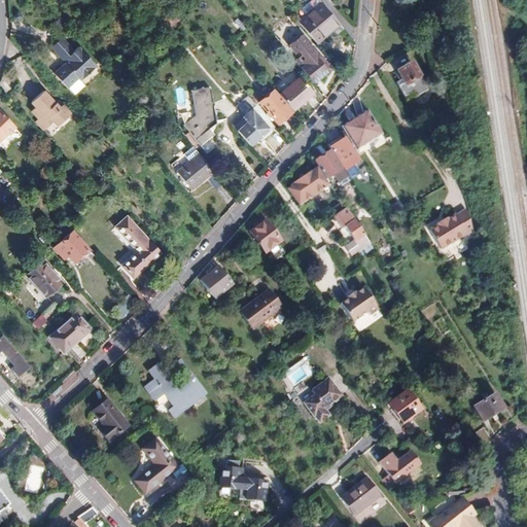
[(336,25),(317,5),(302,21),(300,19),(294,25),(313,45),(336,25)]
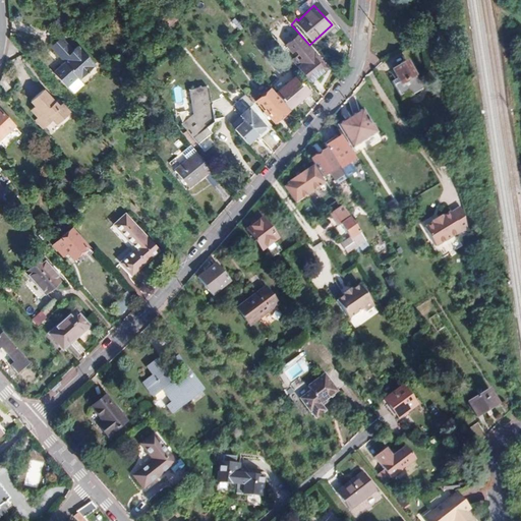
[(164,25),(173,17),(165,8),(155,16),(164,25)]
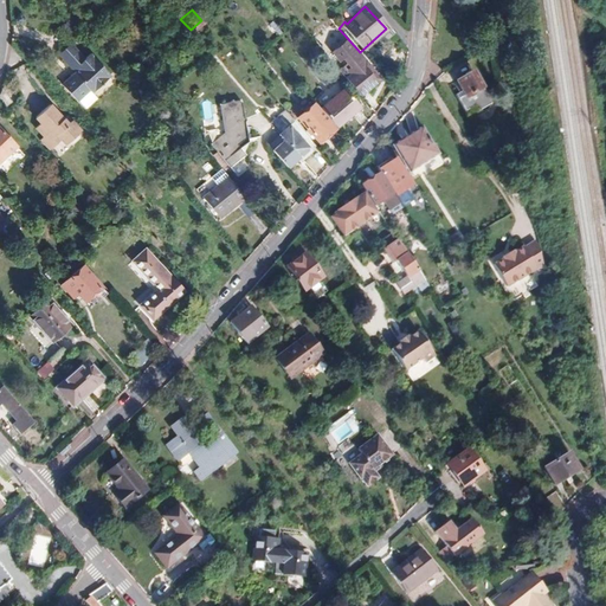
[(270,40),(279,32),(270,20),(260,28),(270,40)]
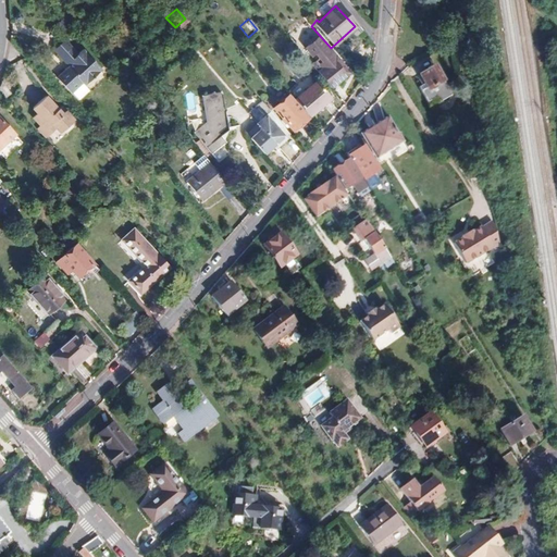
[(310,65),(317,72),(330,88),(348,72),(317,37),(304,49),(311,58),(313,54),(318,59),(310,65)]
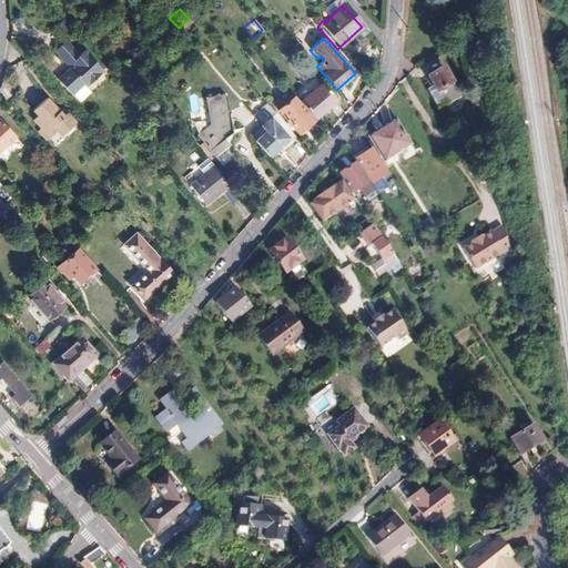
[(54,79),(69,94),(79,85),(81,88),(97,73),(79,53),(74,57),(61,42),(51,51),(61,62),(63,60),(69,66),(67,68),(54,79)]
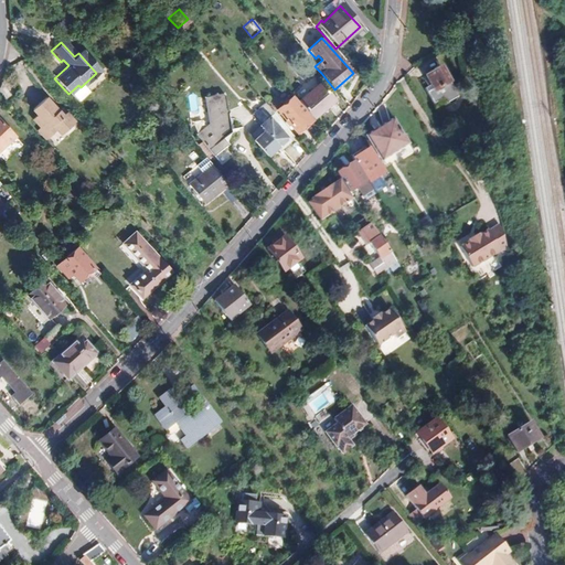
[(130,74),(123,65),(118,68),(121,73),(126,77),(130,74)]
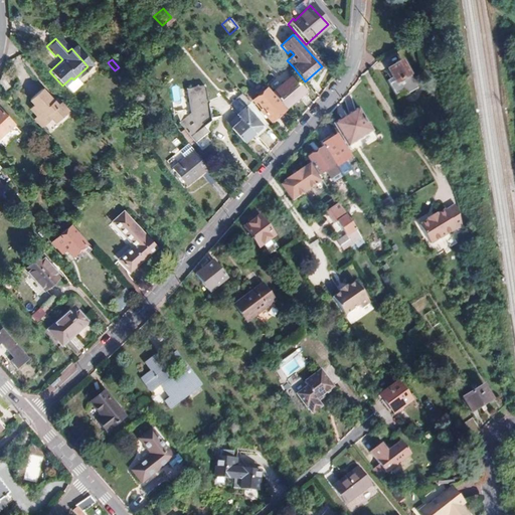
[(105,72),(111,66),(108,62),(101,68),(105,72)]
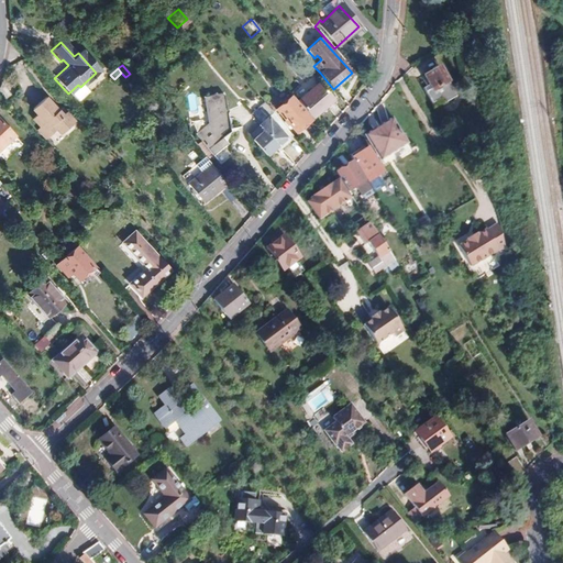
[(442,108),(454,101),(437,72),(421,80),(427,89),(422,91),(431,107),(439,102),(442,108)]
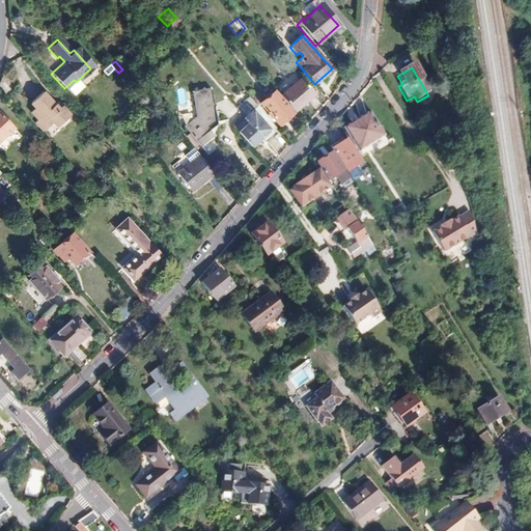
[(281,94),(295,110),(313,92),(300,77),(281,94)]
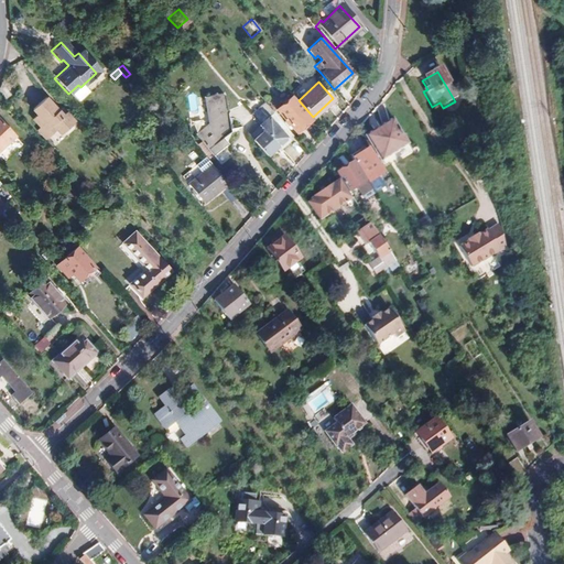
[(224,134),(223,94),(203,95),(205,126),(193,136),(206,150),(224,134)]
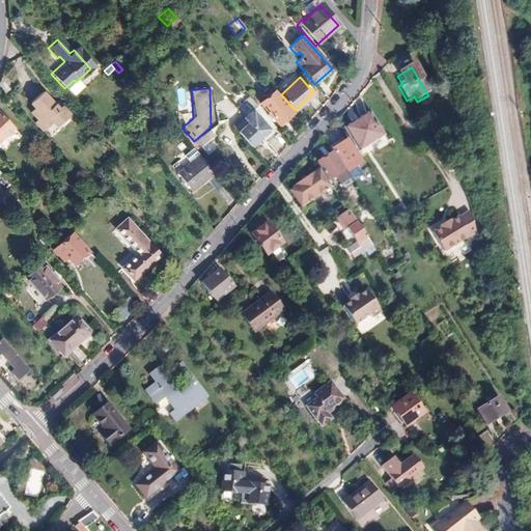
[(292,111),(287,106),(274,89),(259,103),(278,124),(292,111)]
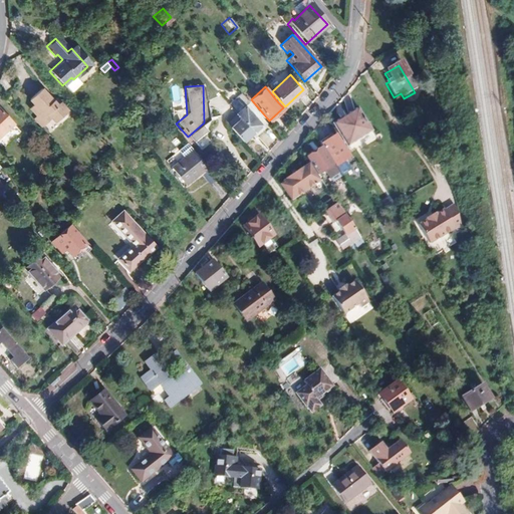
[(56,101),(53,104),(49,99),(38,88),(28,97),(32,101),(26,107),(33,114),(30,117),(39,125),(48,117),(51,121),(54,118),(60,113),(63,110),(56,101)]
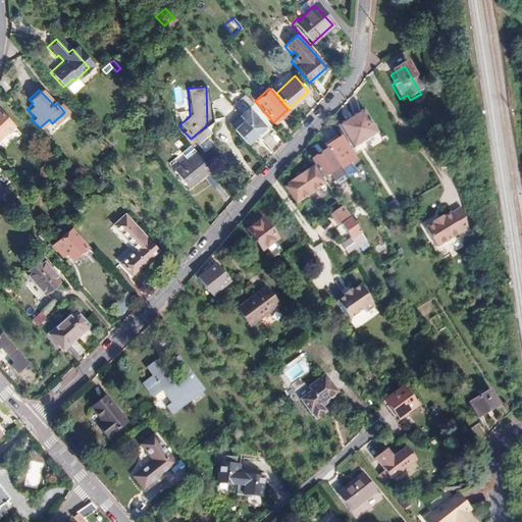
[(269,123),(258,109),(245,95),(231,106),(245,119),(258,135),(269,123)]
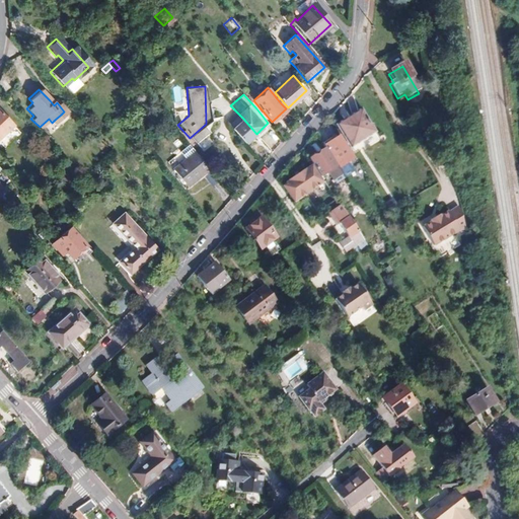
[(400,103),(408,99),(404,94),(397,98),(400,103)]
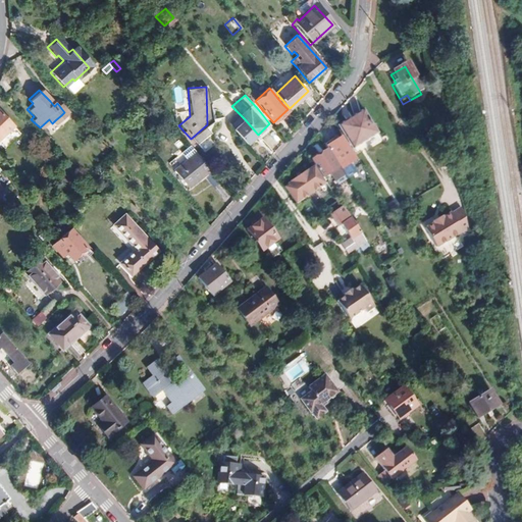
[(363,110),(338,126),(354,148),(377,132),(363,110)]
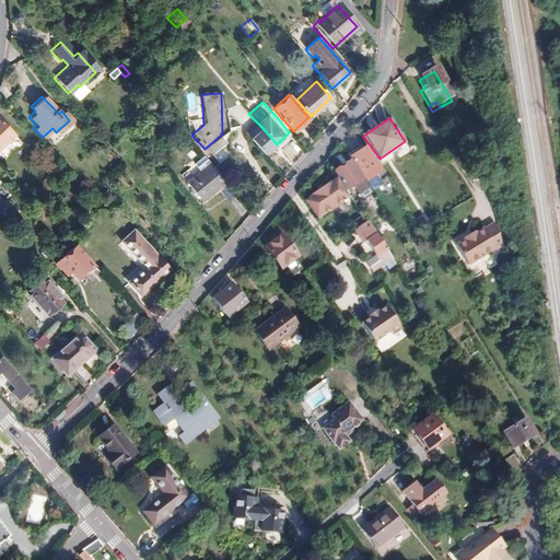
[(0,144),(12,136),(0,121),(0,144)]
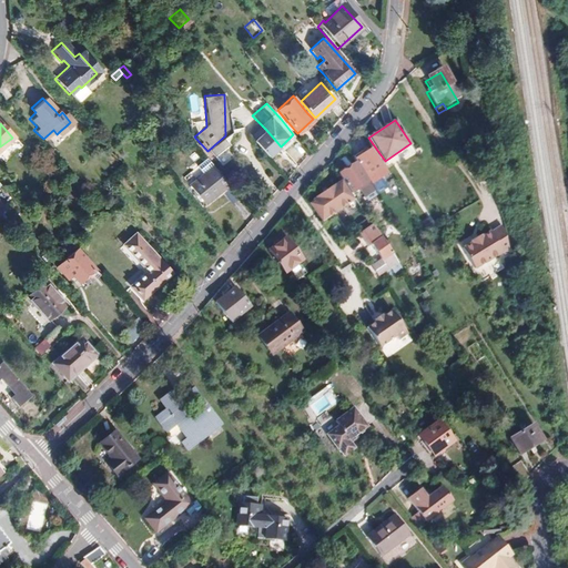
[(63,135),(71,129),(67,125),(60,131),(63,135)]
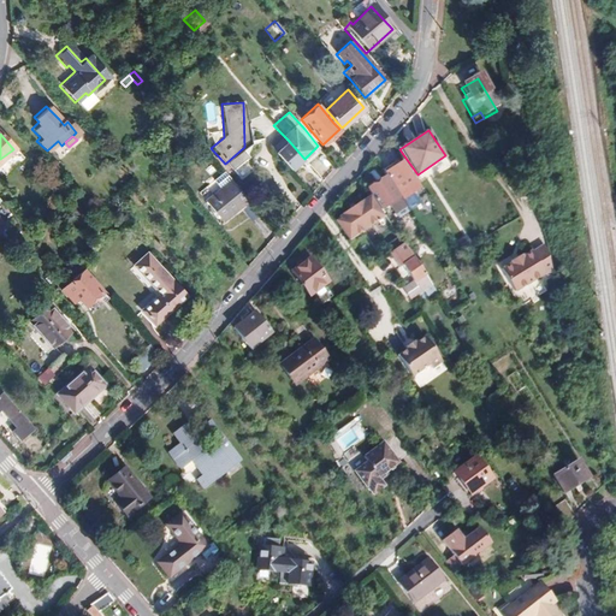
[(304,159),(289,141),(277,153),(291,170),(304,159)]
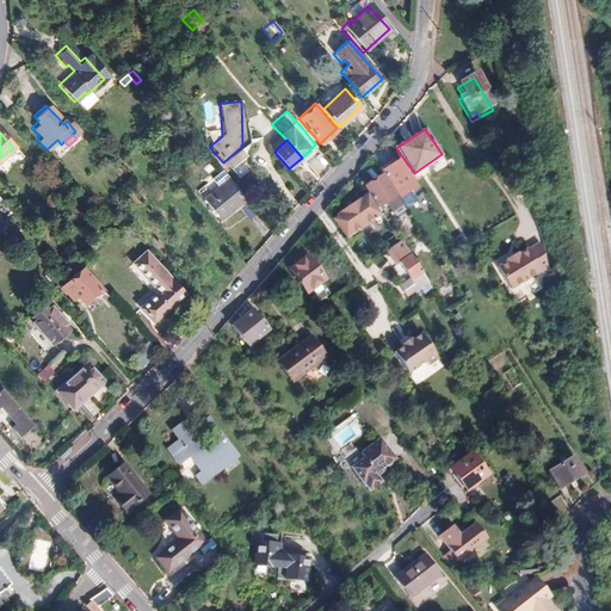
[(396,158),(380,168),(396,195),(397,193),(402,201),(412,193),(408,187),(413,183),(396,158)]
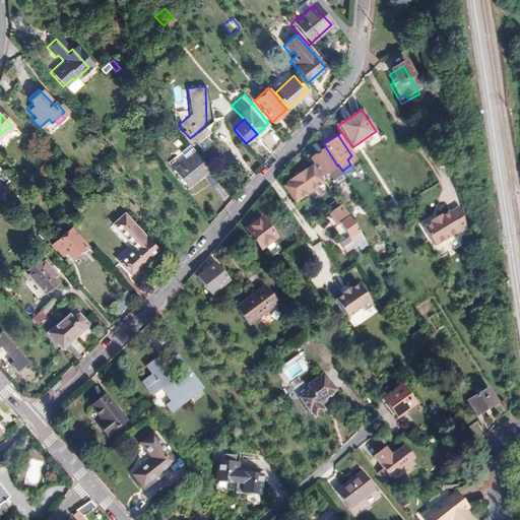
[(371,146),(381,140),(376,134),(367,140),(371,146)]
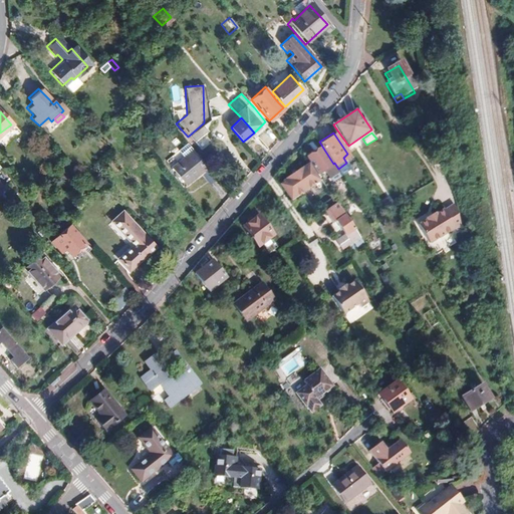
[(335,172),(320,148),(305,158),(317,176),(319,174),(321,176),(325,174),(328,177),(335,172)]
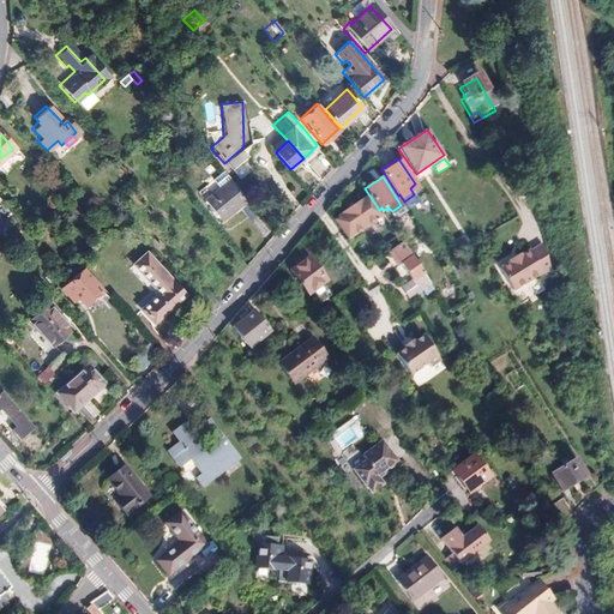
[(245,199),(239,192),(227,178),(214,190),(229,208),(232,211),(245,199)]
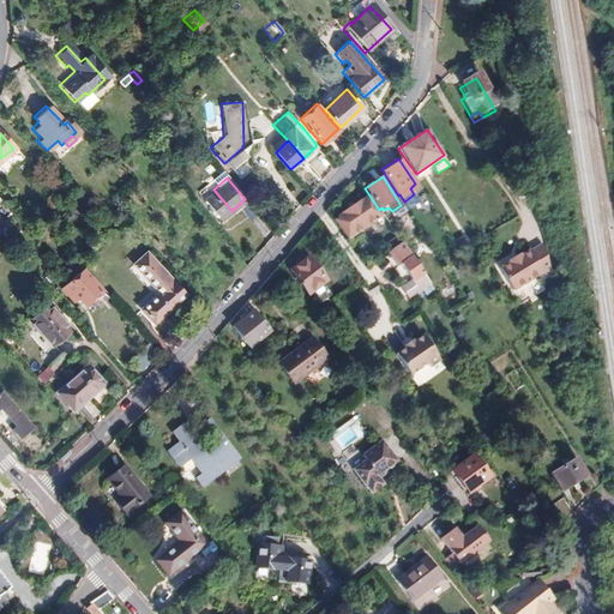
[(229,208),(214,190),(203,199),(221,221),(232,211),(229,208)]
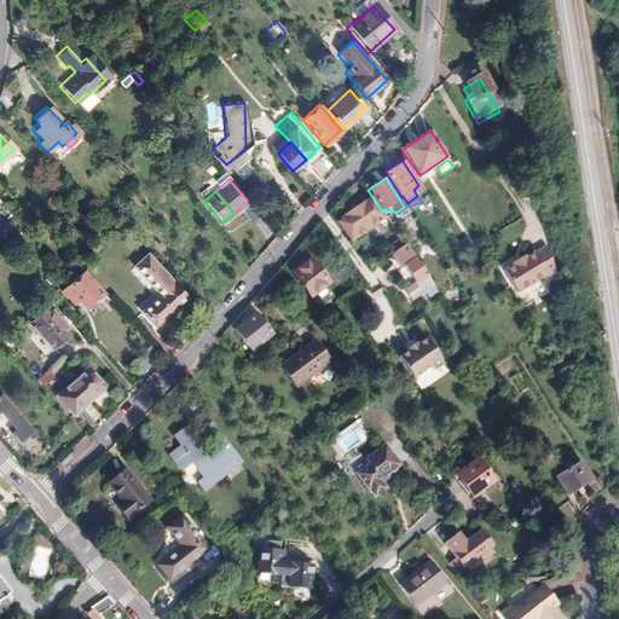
[(385,218),(370,197),(336,221),(351,242),(385,218)]
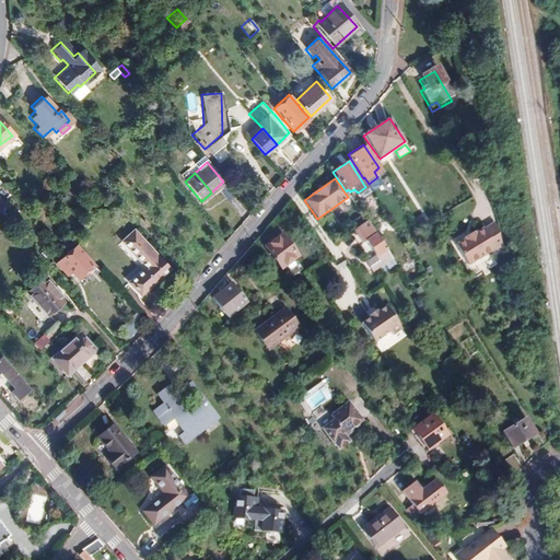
[(392,260),(376,236),(366,221),(353,231),(362,245),(365,242),(371,252),(375,258),(366,265),(373,273),(392,260)]
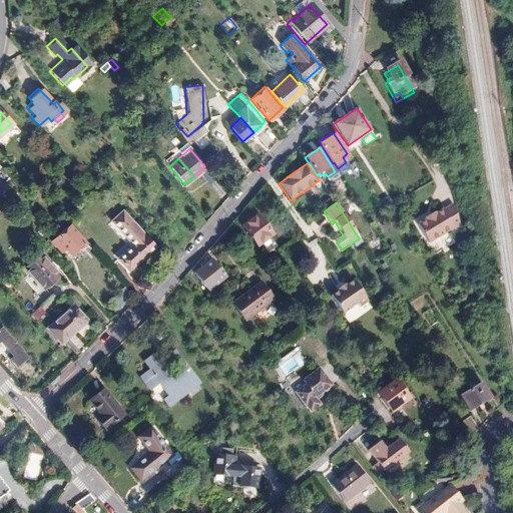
[(450,202),(448,204),(441,208),(441,207),(432,213),(431,211),(423,217),(424,218),(416,224),(428,242),(458,222),(450,202)]
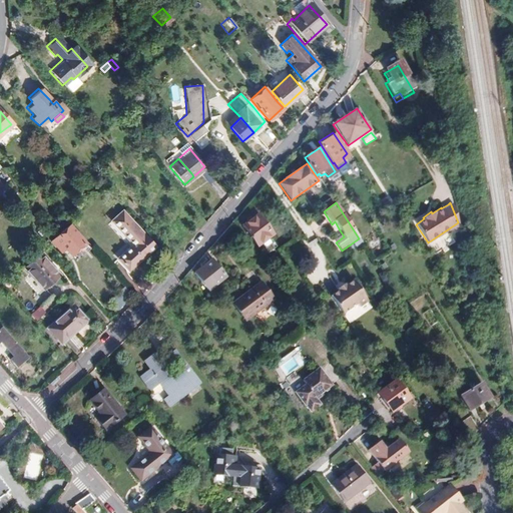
[(128,271),(154,245),(120,210),(109,221),(131,243),(116,259),(128,271)]
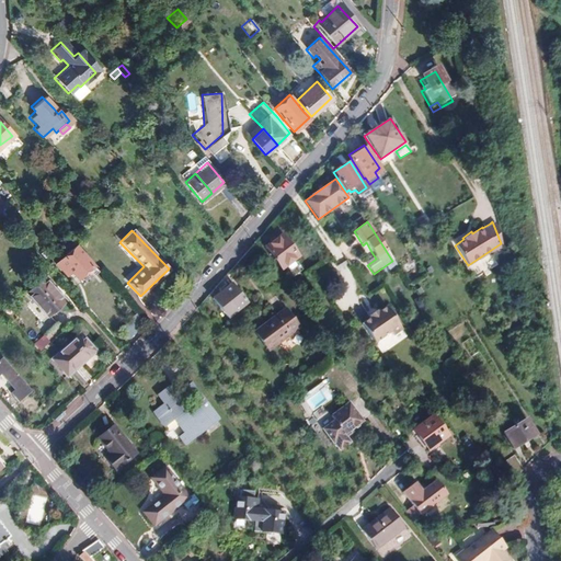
[(265,247),(282,267),(286,264),(295,274),(302,268),(299,264),(301,262),(296,256),(299,253),(283,232),(265,247)]
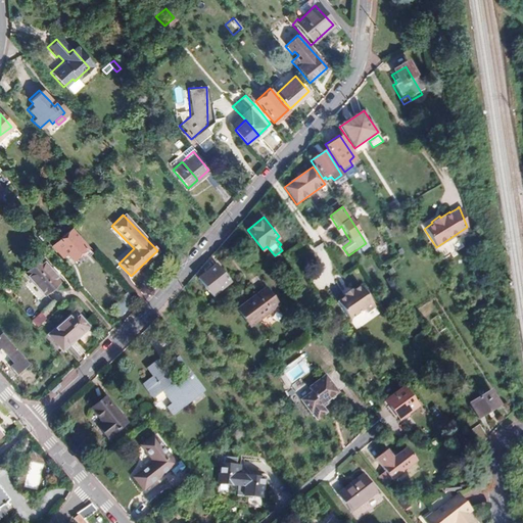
[(66,233),(50,249),(59,259),(63,255),(70,263),(83,251),(66,233)]
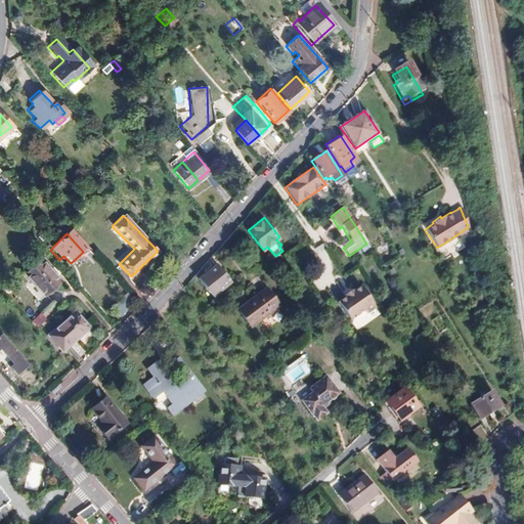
[(44,299),(58,285),(38,262),(23,276),(43,298),(32,308),(39,316),(50,306),(44,299)]
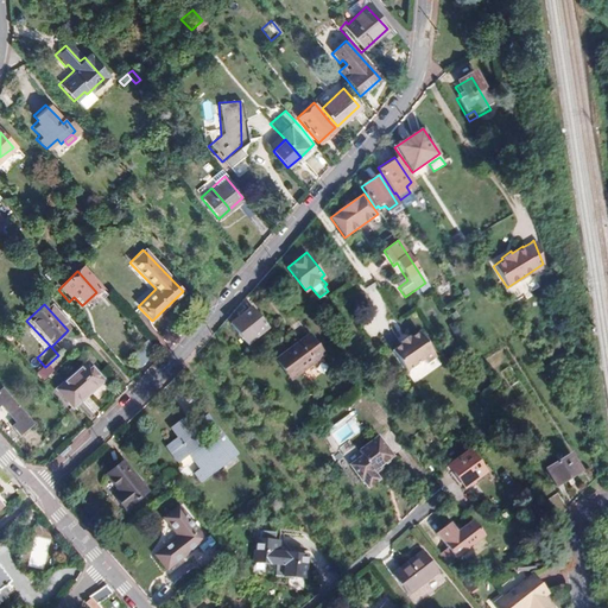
[(249,312),(229,328),(242,346),(264,330),(249,312)]
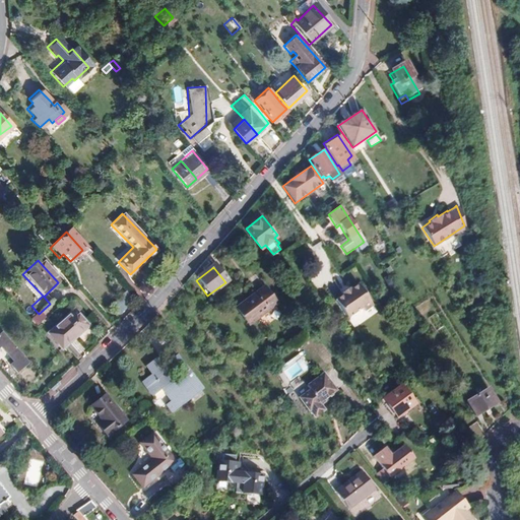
[(364,311),(373,305),(359,284),(349,289),(348,288),(342,293),(343,295),(337,299),(349,317),(362,309),(364,311)]
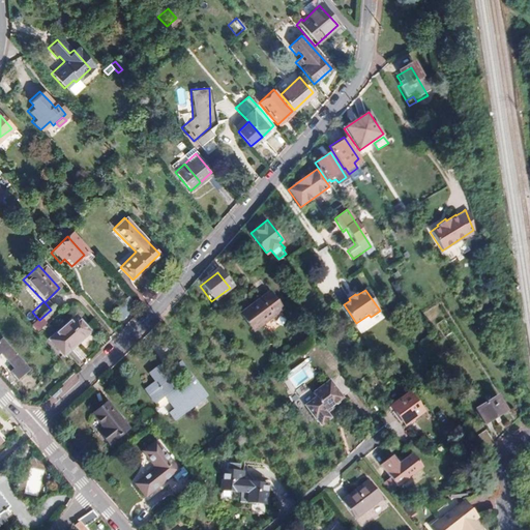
[(255,329),(282,310),(269,292),(242,312),(255,329)]
